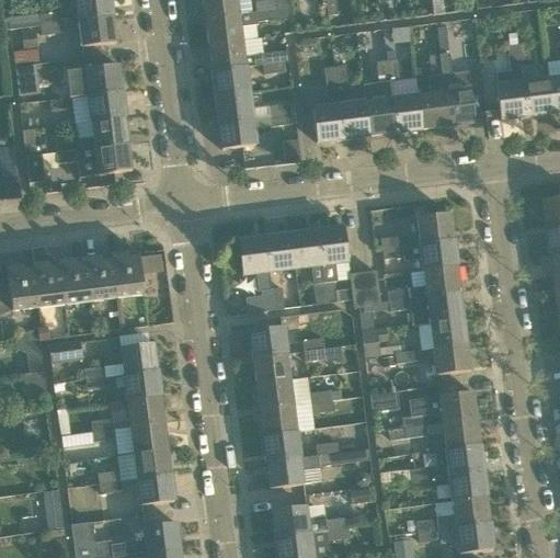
[(113,13),(111,0),(76,0),(79,18),(113,13)]
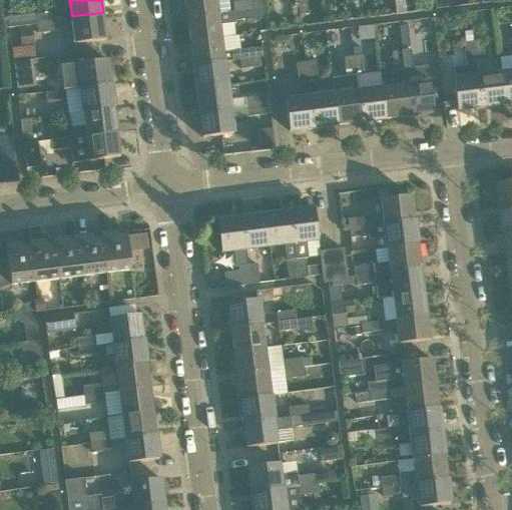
[(218,10),(216,0),(185,0),(187,14),(218,10)]
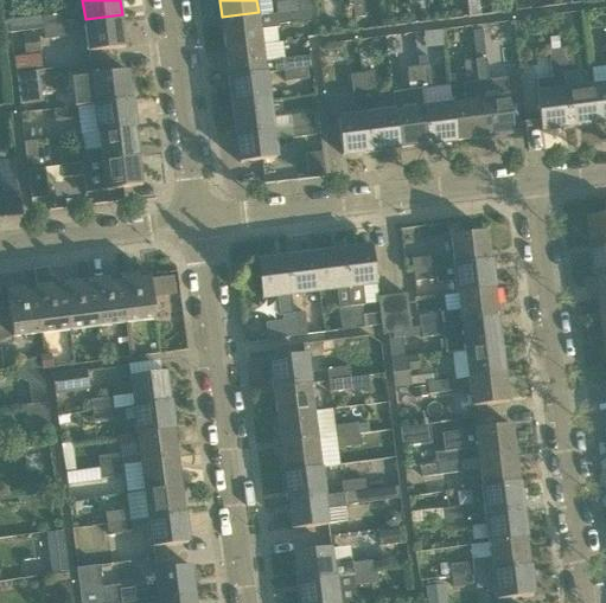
[(278,10),(314,5),(313,0),(275,0),(278,10)]
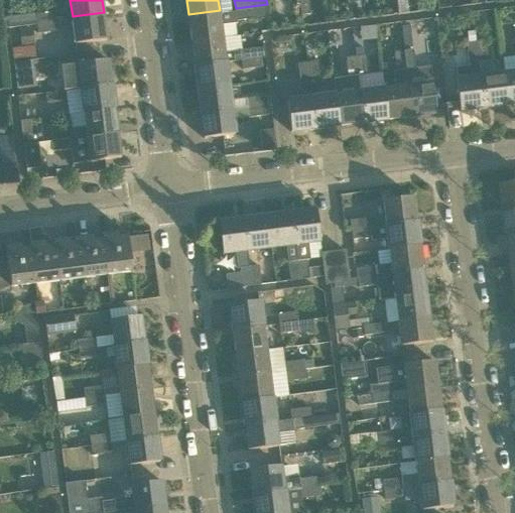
[(299,0),(301,13),(311,12),(309,0),(299,0)]
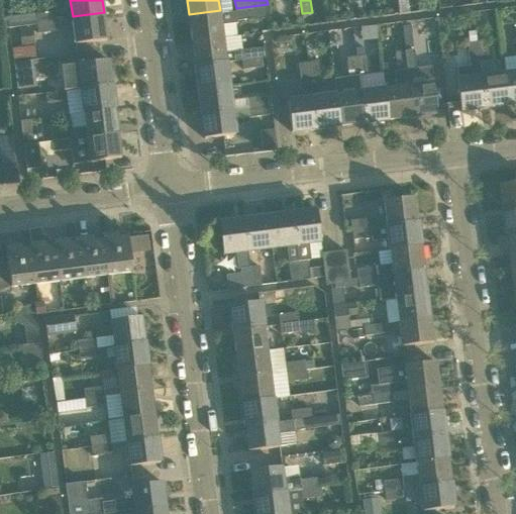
[(238,21),(237,18),(254,16),(269,14),(268,4),(236,8),(220,10),(189,14),(193,38),(223,35),(221,23),(238,21)]
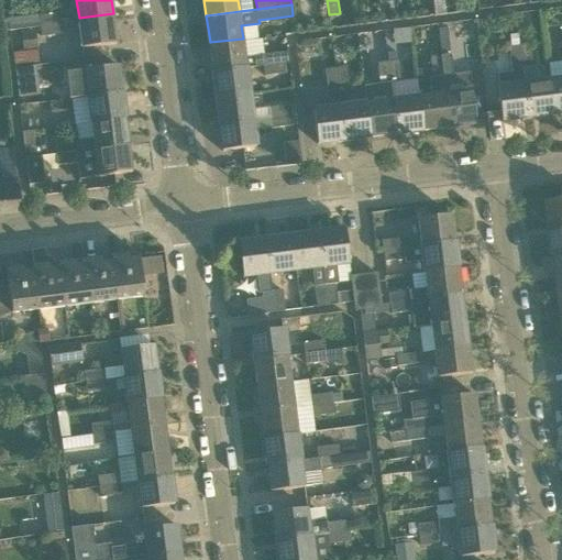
[(41,24),(41,22),(62,20),(61,10),(1,18),(3,29),(41,24)]
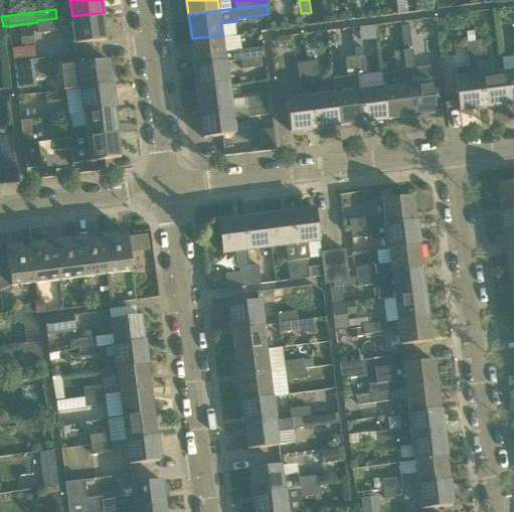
[(104,12),(72,16),(75,42),(107,37),(104,12)]
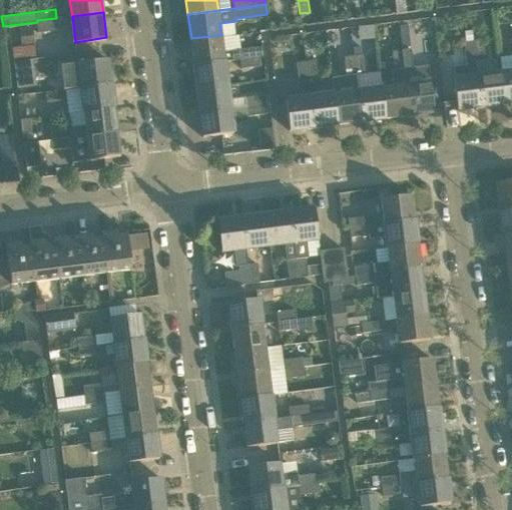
[(37,20),(37,22),(38,31),(58,29),(56,18),(37,20)]
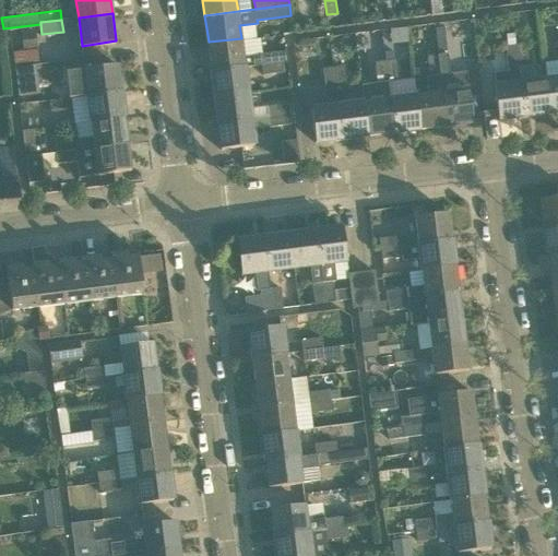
[(36,27),(21,28),(24,48),(38,46),(36,27)]
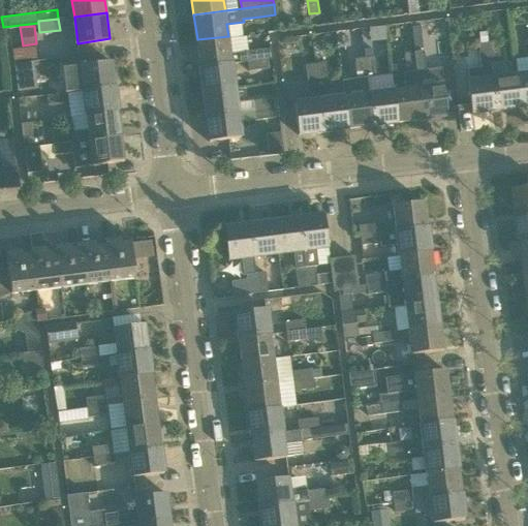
[(231,60),(231,61),(249,59),(268,56),(273,56),(272,45),(247,50),(230,52),(228,36),(197,39),(200,64),(231,60)]
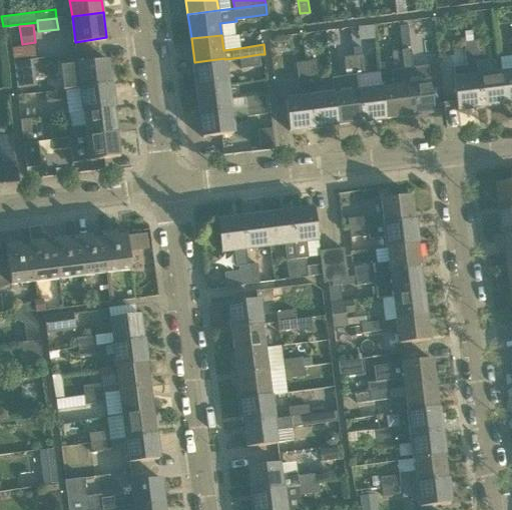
[(483,38),(474,39),(477,58),(486,57),(483,38)]
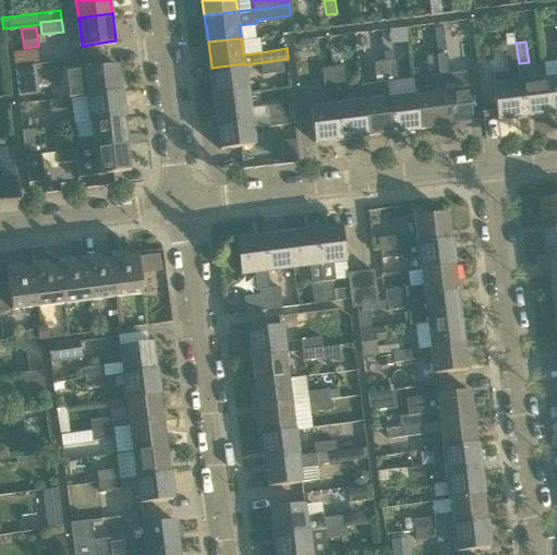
[(516,43),(506,45),(508,65),(519,63),(516,43)]
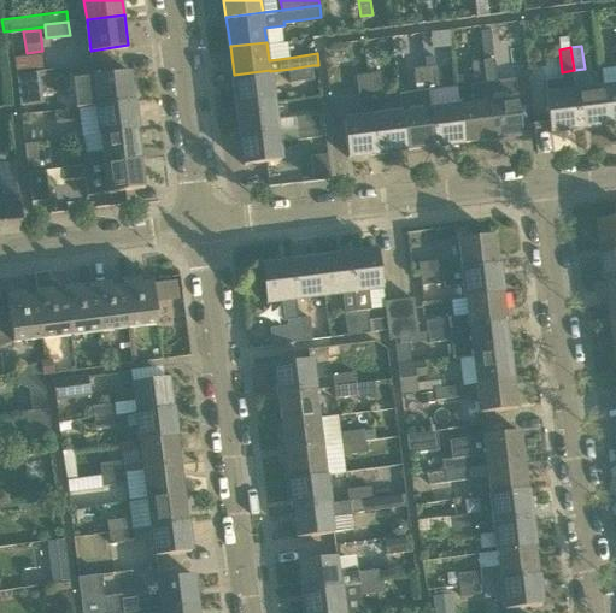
[(45,66),(42,51),(27,53),(15,54),(16,70),(45,66)]
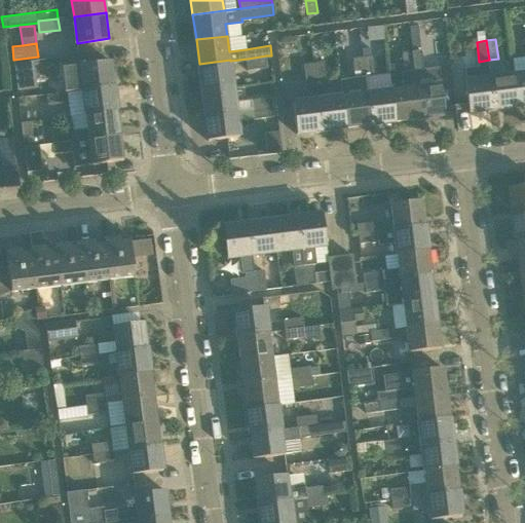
[(412,49),(414,69),(424,68),(422,48),(412,49)]
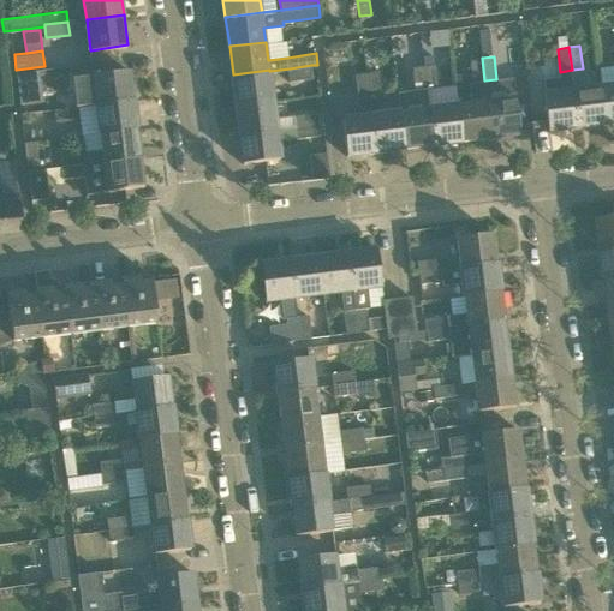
[(487,100),(484,81),(482,58),(470,59),(474,82),(470,82),(472,101),(459,103),(464,139),(492,136),(487,100)]
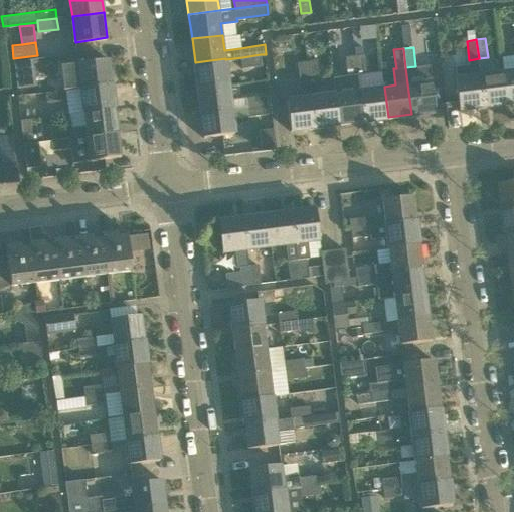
[(96,49),(59,54),(63,89),(65,89),(81,87),(112,82),(109,57),(97,58),(96,49)]
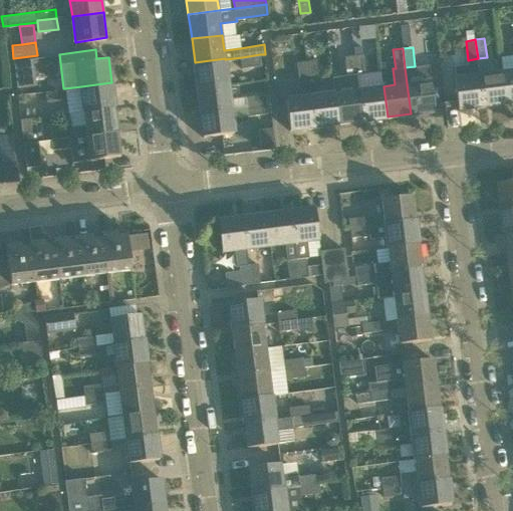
[(366,72),(363,53),(355,54),(358,73),(366,72)]
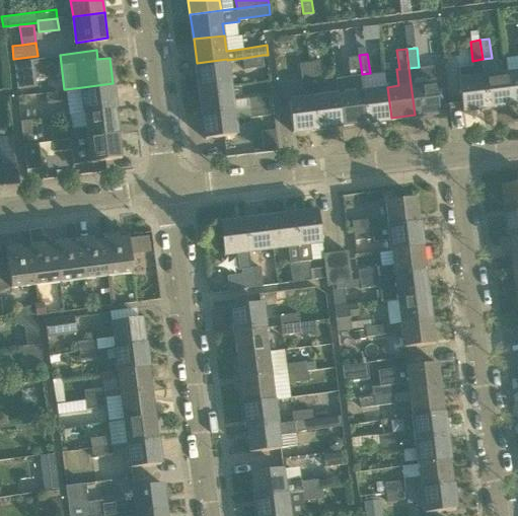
[(263,55),(244,58),(245,67),(264,65),(263,55)]
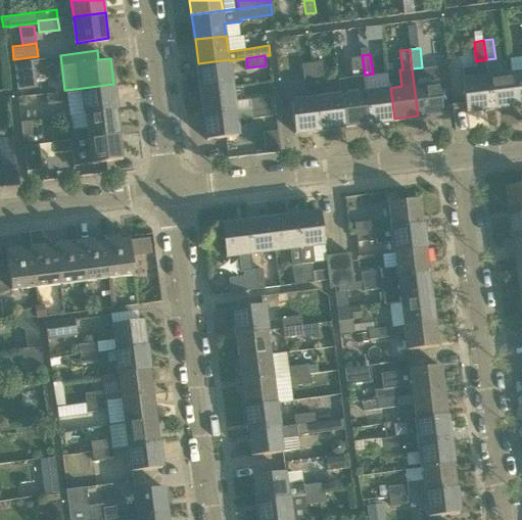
[(352,92),(342,94),(345,125),(370,122),(367,91),(365,75),(362,55),(350,56),(352,75),(350,76),(352,92)]
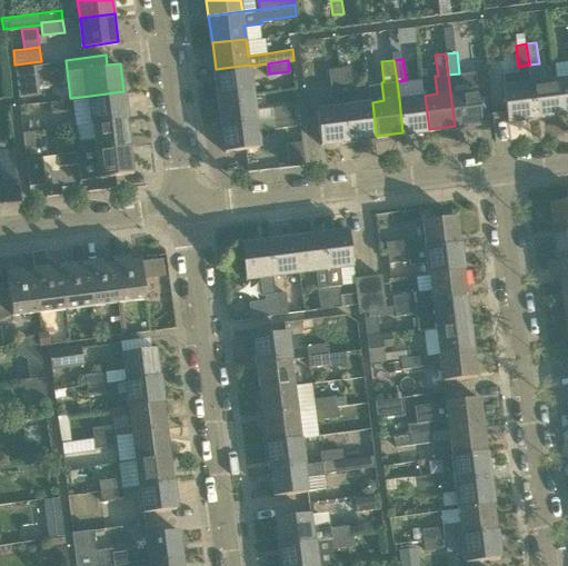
[(216,69),(219,96),(252,91),(249,66),(249,65),(216,69)]
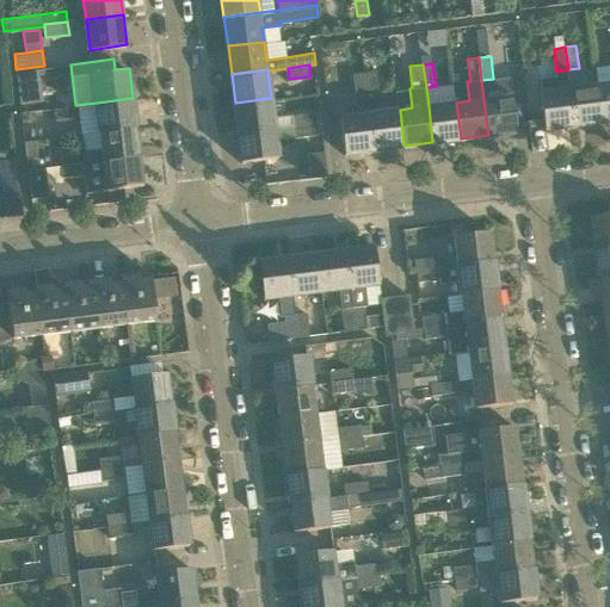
[(376,69),(364,72),(368,94),(380,92),(376,69)]
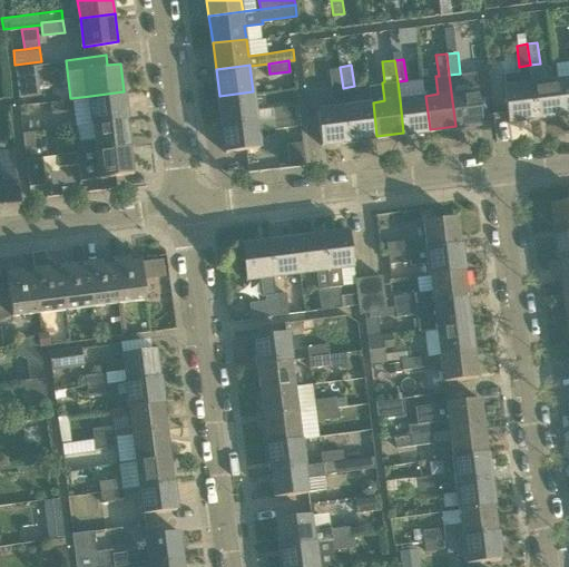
[(530,65),(519,67),(518,67),(520,84),(504,86),(509,120),(536,116),(531,82),(530,65)]
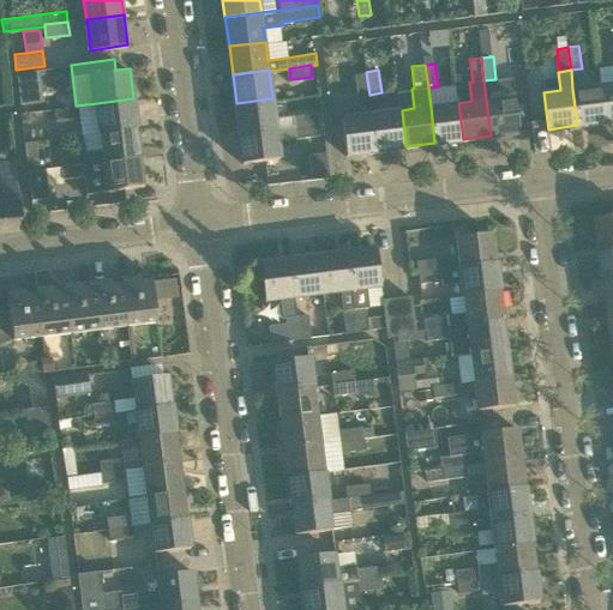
[(366,72),(355,73),(359,96),(370,95),(366,72)]
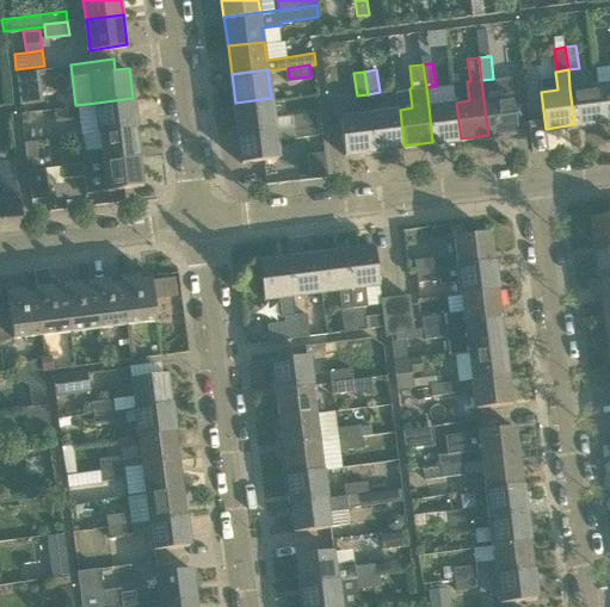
[(609,82),(599,85),(604,121),(609,119),(609,82)]
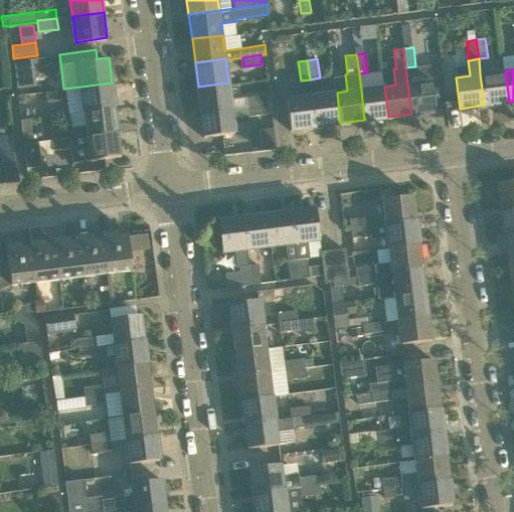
[(484,105),(509,102),(505,71),(480,74),(484,105)]
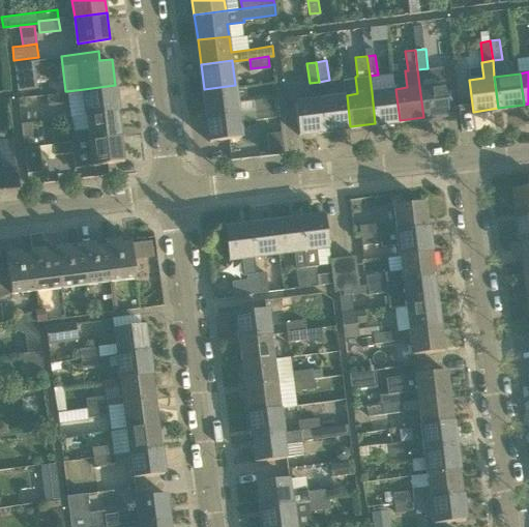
[(419,86),(423,117),(449,114),(445,83),(419,86)]
